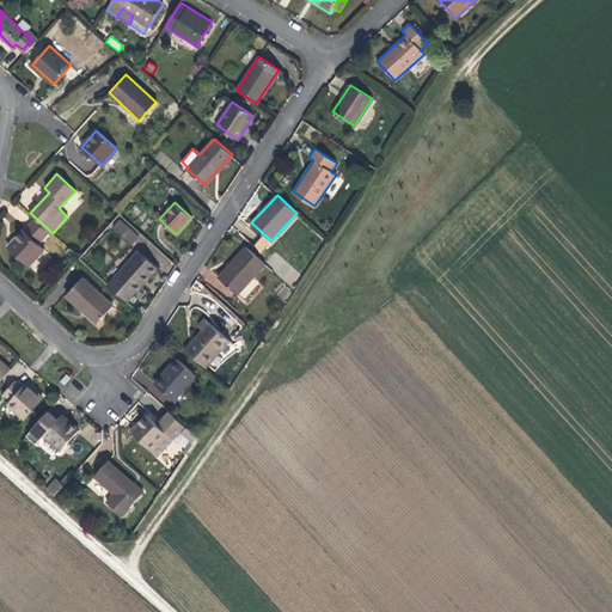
[(135,233),(120,219),(114,226),(129,239),(135,233)]
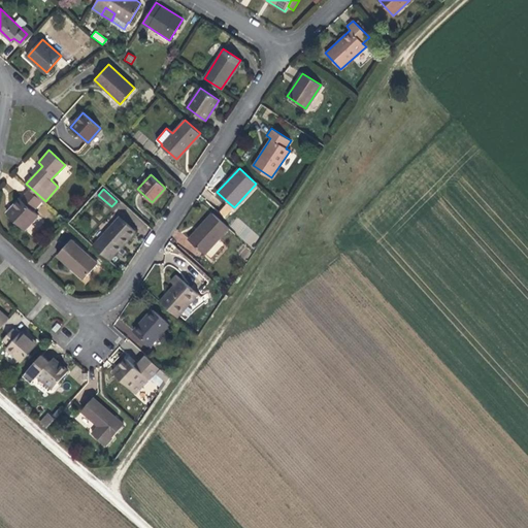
[(35,192),(31,197),(43,208),(47,203),(45,201),(35,192)]
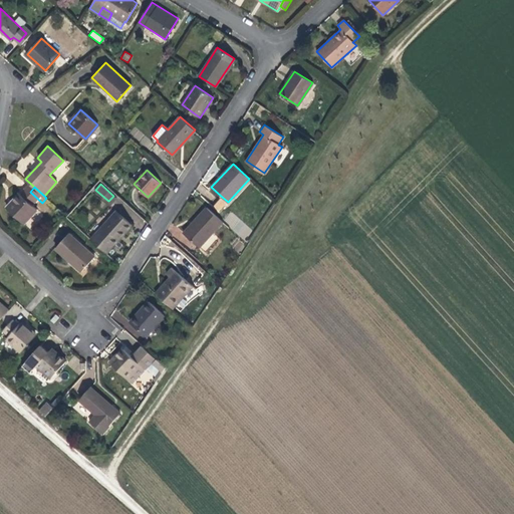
[(42,203),(30,192),(24,198),(19,194),(6,207),(23,223),(42,203)]
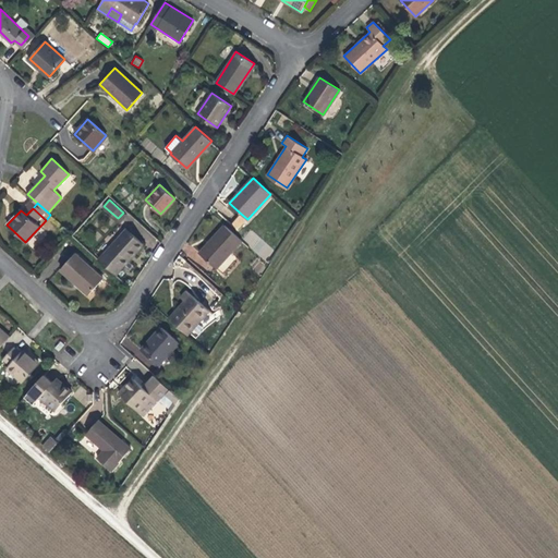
[(233,233),(247,219),(241,214),(227,228),(233,233)]
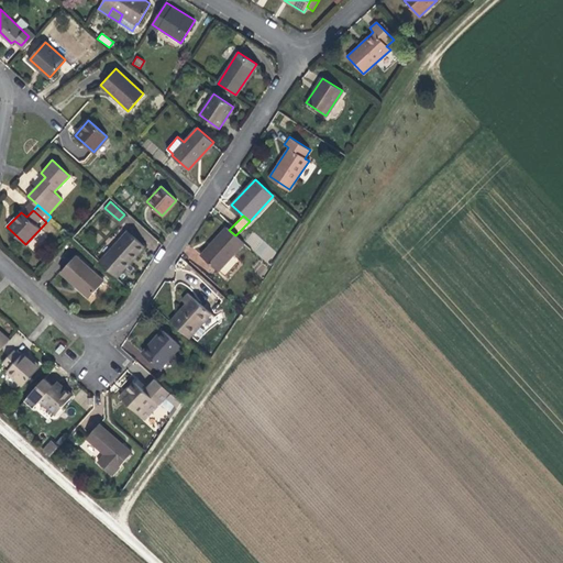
[(229,230),(227,227),(201,255),(219,271),(243,242),(235,235),(229,230)]
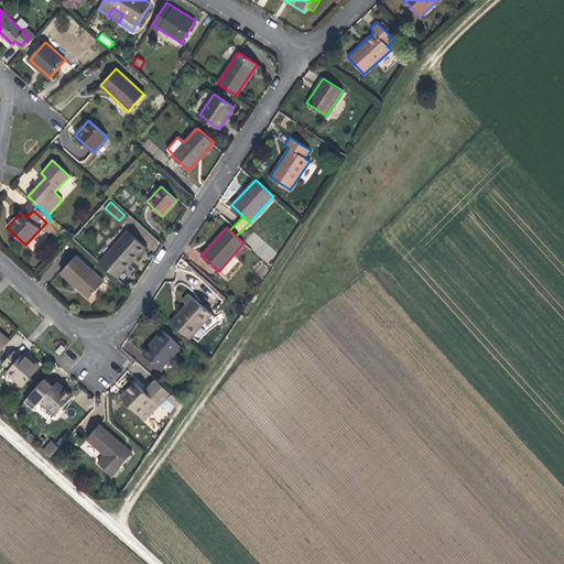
[(117,278),(145,246),(128,230),(100,262),(117,278)]
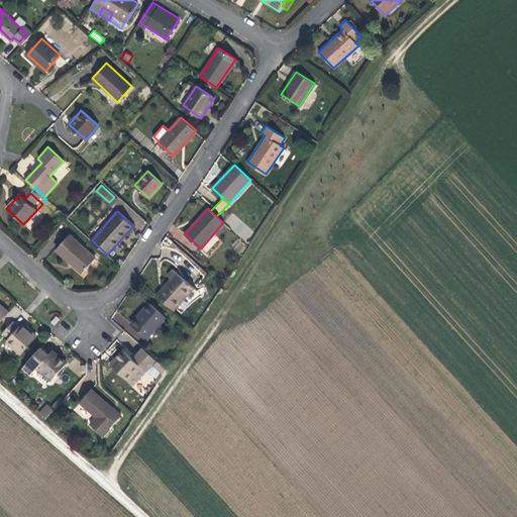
[(225,223),(238,231),(237,232),(246,237),(251,229),(230,215),(225,223)]
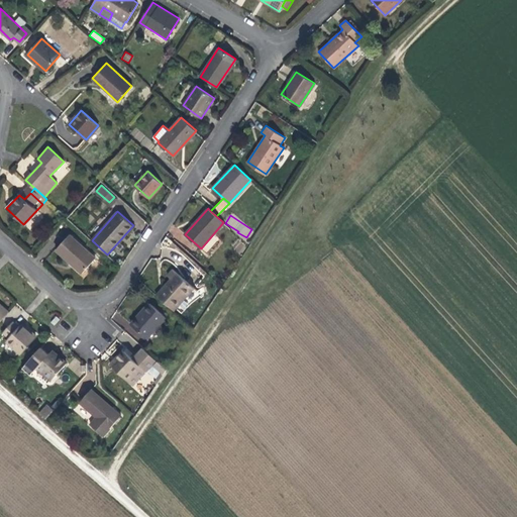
[(95,257),(69,235),(56,250),(82,274),(95,257)]
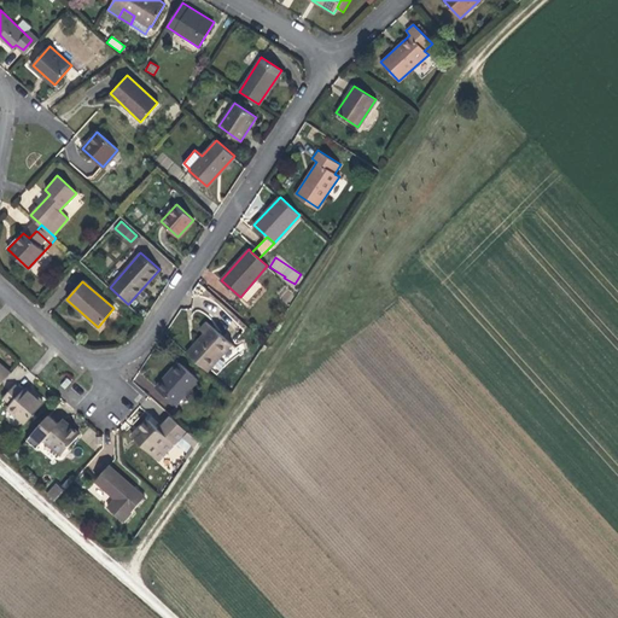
[(187,353),(207,371),(231,344),(207,322),(200,330),(205,333),(187,353)]
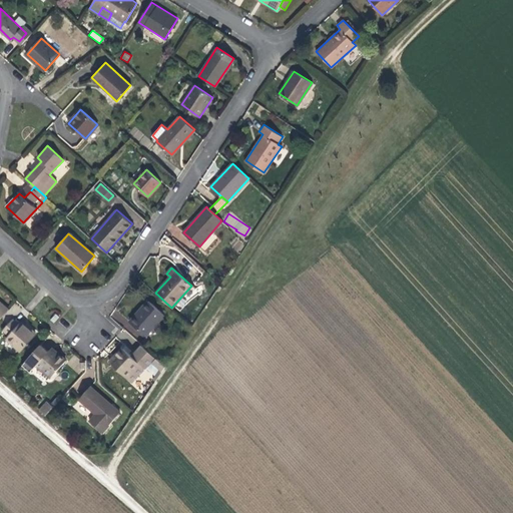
[(0,318),(8,309),(0,301),(0,318)]
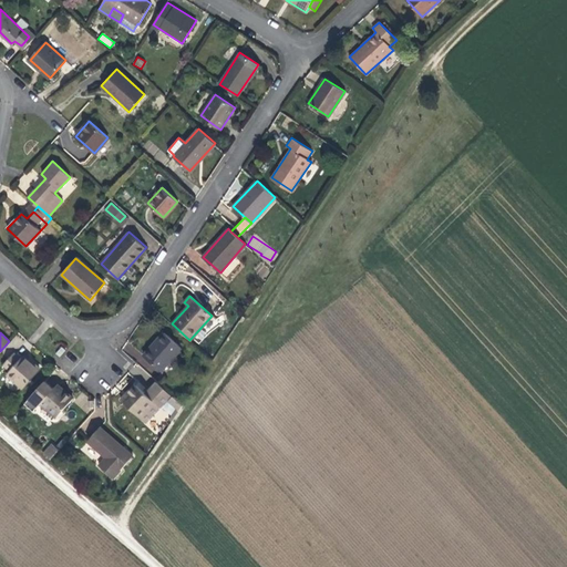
[(164,333),(144,356),(161,371),(181,349),(164,333)]
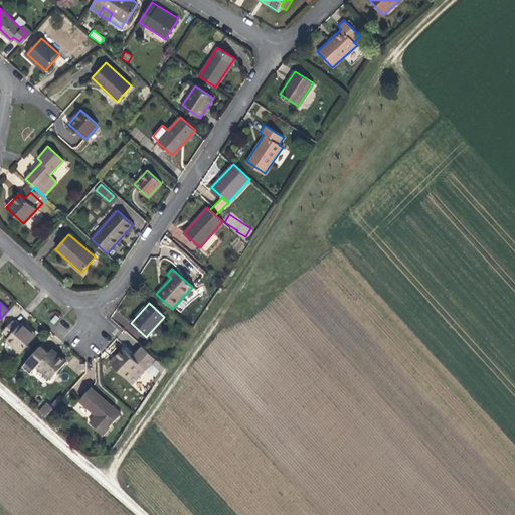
[(9,336),(5,340),(20,353),(36,335),(21,322),(19,325),(14,320),(3,331),(9,336)]
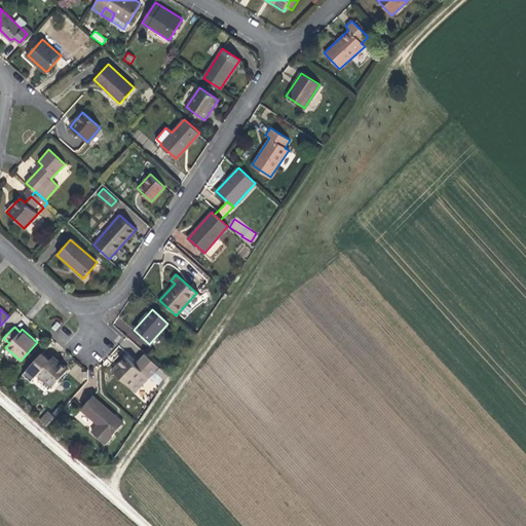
[(62,332),(55,338),(64,344),(69,338),(62,332)]
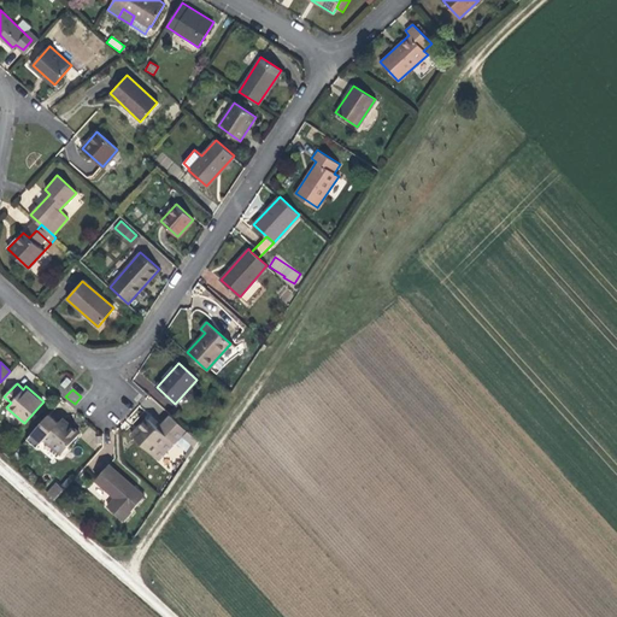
[(62,453),(78,433),(62,418),(58,423),(48,415),(27,439),(37,447),(45,439),(62,453)]
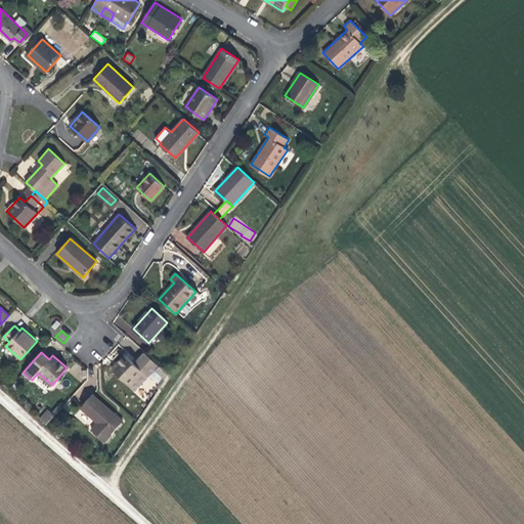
[(142,370),(151,361),(144,353),(134,364),(125,355),(112,369),(134,391),(148,377),(142,370)]
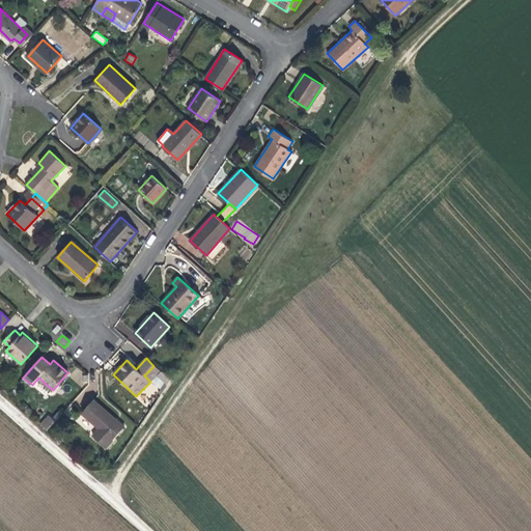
[(157,374),(161,379),(164,375),(154,366),(144,375),(150,382),(157,374)]
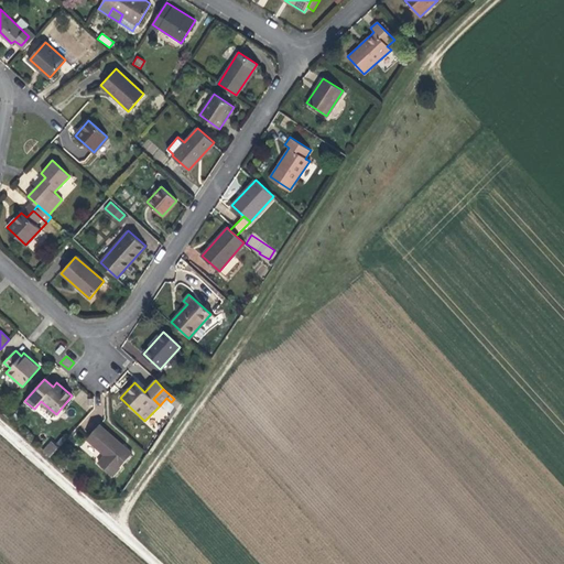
[(179,409),(181,404),(174,399),(171,402),(179,409)]
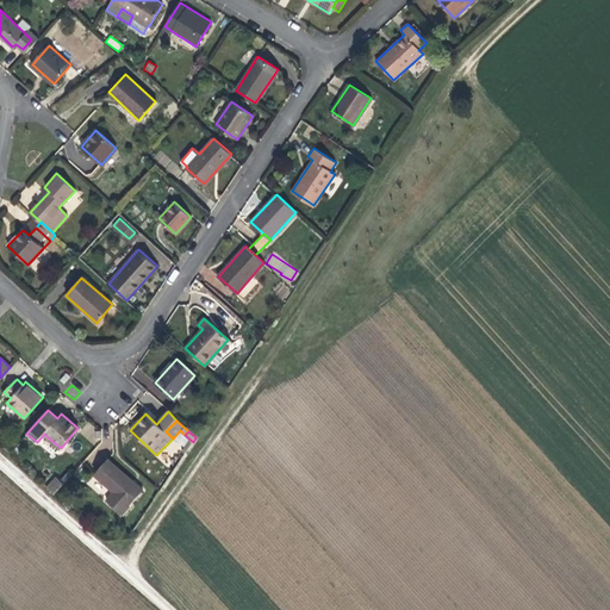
[(123,514),(143,491),(107,459),(93,474),(113,492),(106,499),(123,514)]
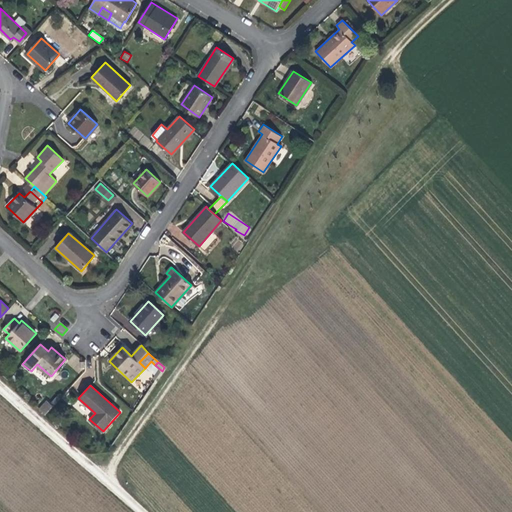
[(54,405),(61,398),(58,395),(51,403),(54,405)]
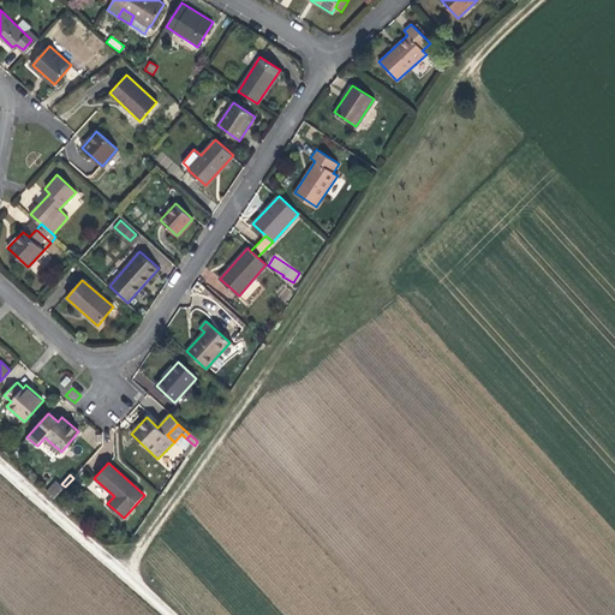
[(55,497),(65,487),(61,484),(58,479),(48,490),(55,497)]
